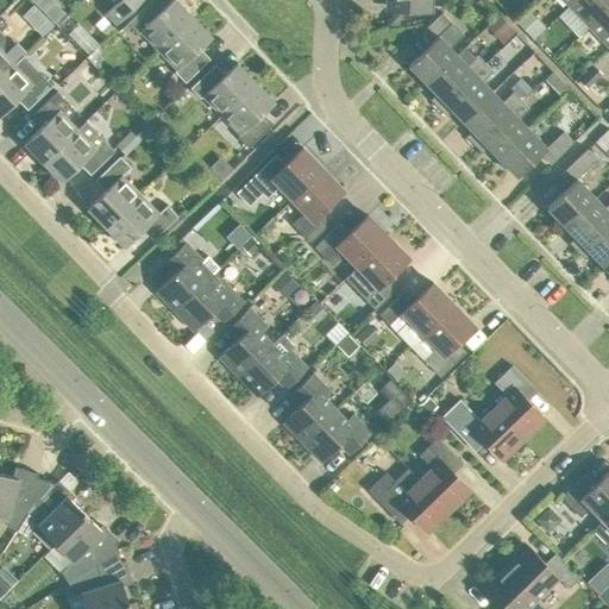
[(108,0),(113,5),(105,13),(115,24),(139,0),(108,0)]
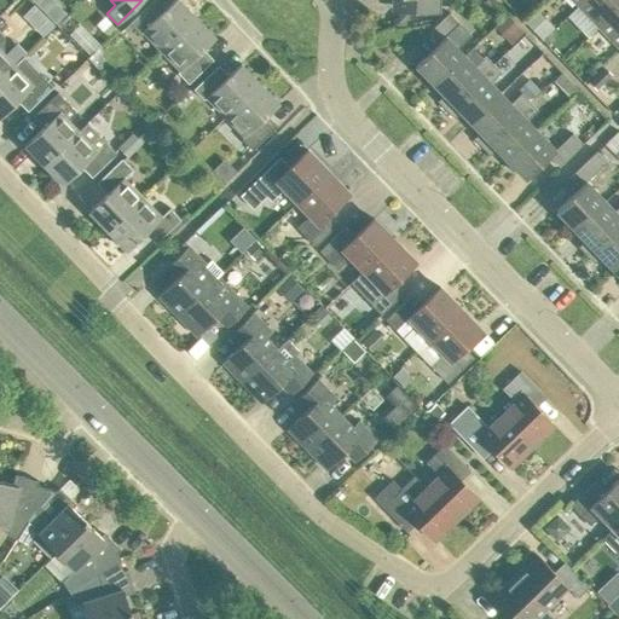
[(142,33),(160,52),(195,18),(178,0),(173,0),(161,13),(150,3),(128,23),(139,35),(142,33)]
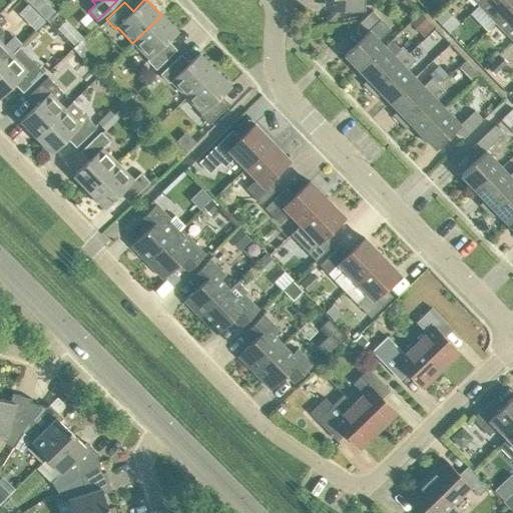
[(364,0),(324,0),(324,9),(364,11),(364,0)]
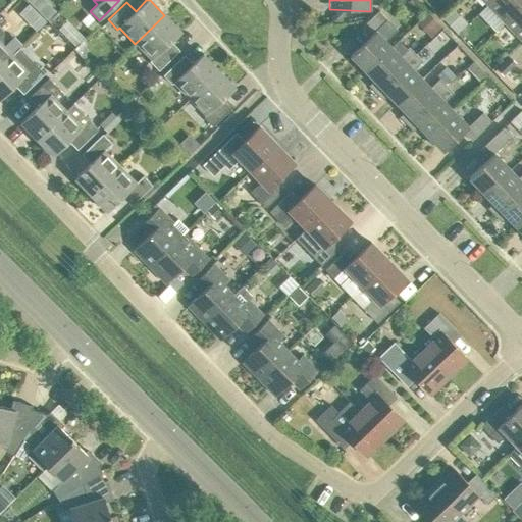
[(521,0),(491,0),(486,5),(504,22),(521,4),(521,0)]
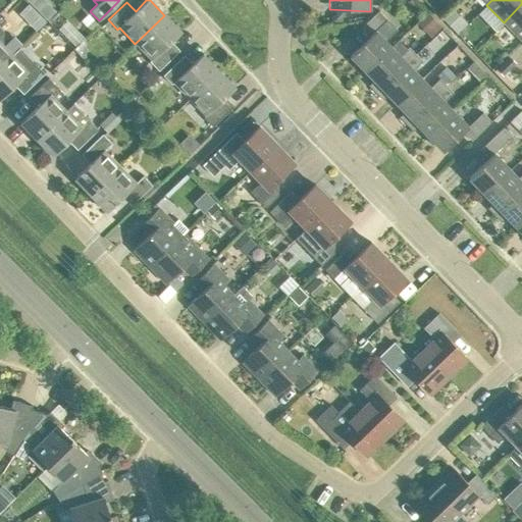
[(521,4),(504,22),(520,41),(521,39),(521,4)]
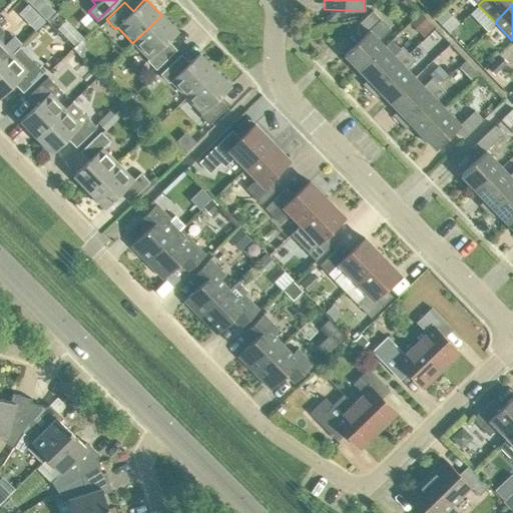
[(431,17),(448,34),(454,28),(459,24),(442,6),(431,17)]
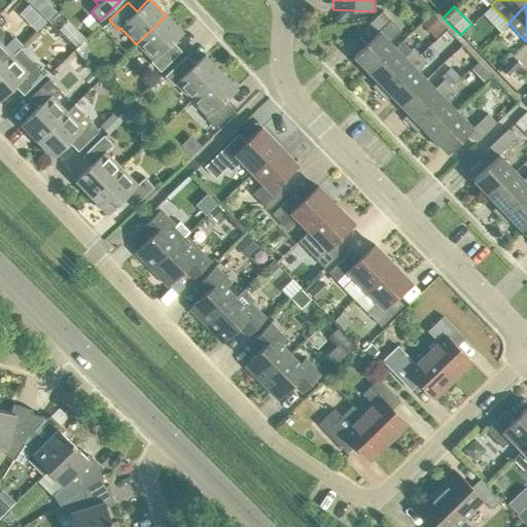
[(353,56),(369,72),(394,47),(388,41),(399,30),(381,11),(364,28),(373,36),(353,56)]
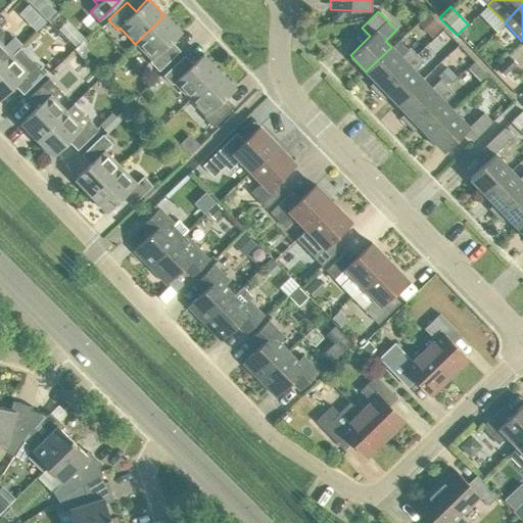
[(418,24),(432,38),(442,28),(428,13),(418,24)]
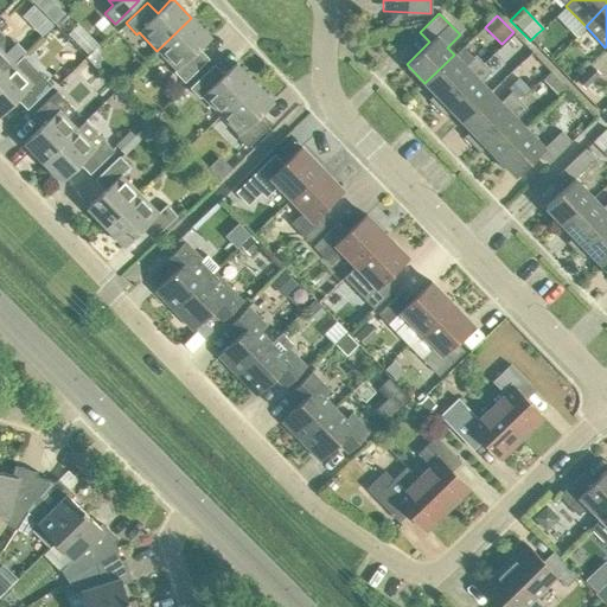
[(191,18),(157,51),(176,70),(173,72),(184,83),(205,62),(195,52),(210,37),(191,18)]
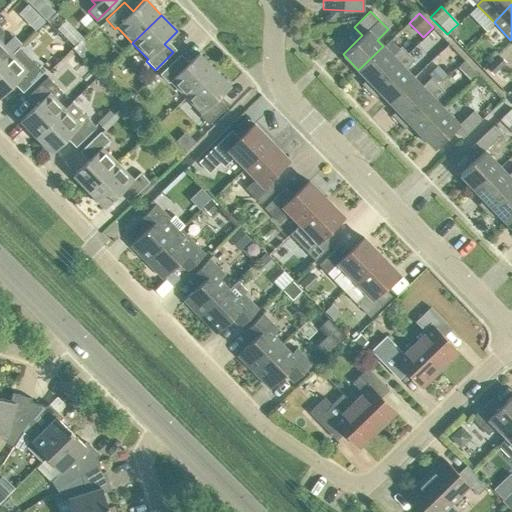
[(44,21),(38,16),(29,25),(35,30),(44,21)]
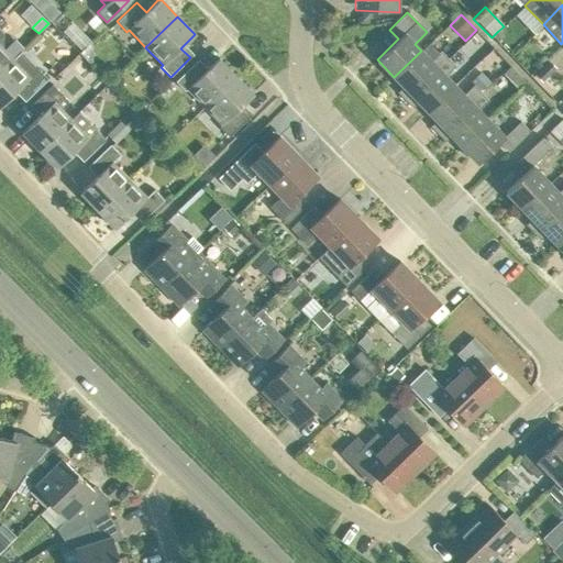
[(0,69),(11,58),(0,46),(0,37),(3,34),(0,31),(0,69)]
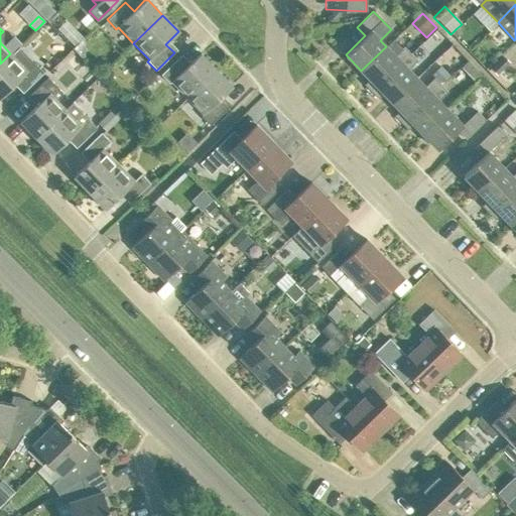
[(456,39),(462,33),(457,28),(450,34),(456,39)]
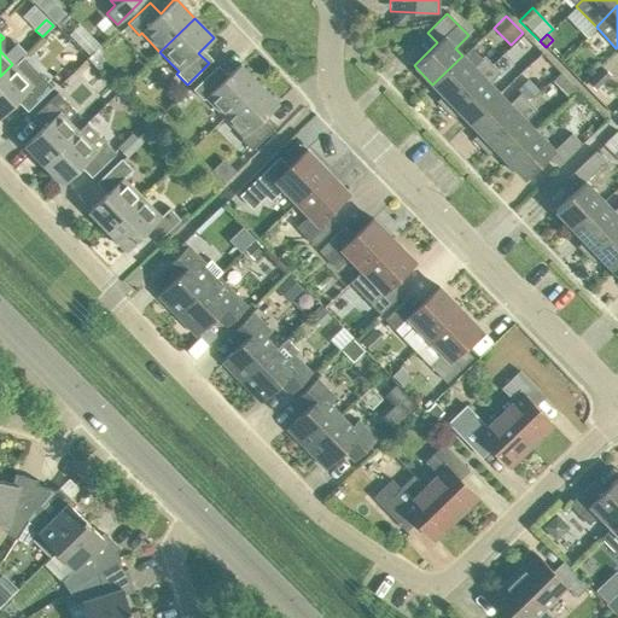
[(436,101),(444,110),(491,64),(483,56),(473,65),(462,56),(432,85),(442,95),(436,101)]
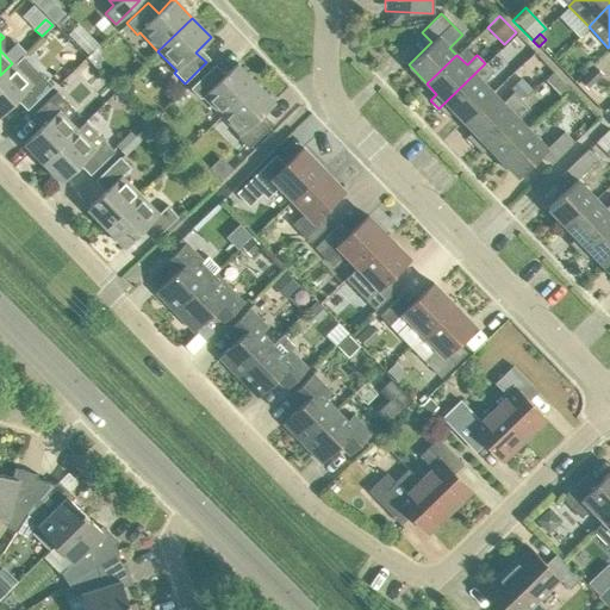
[(12,63),(0,75),(0,114),(19,97),(30,107),(51,86),(37,72),(29,80),(12,63)]
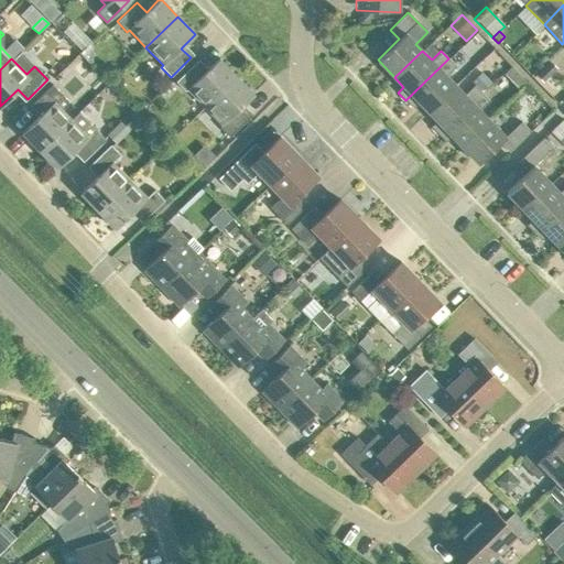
[(187,89),(204,107),(236,76),(218,58),(204,73),(195,63),(175,82),(185,91),(187,89)]
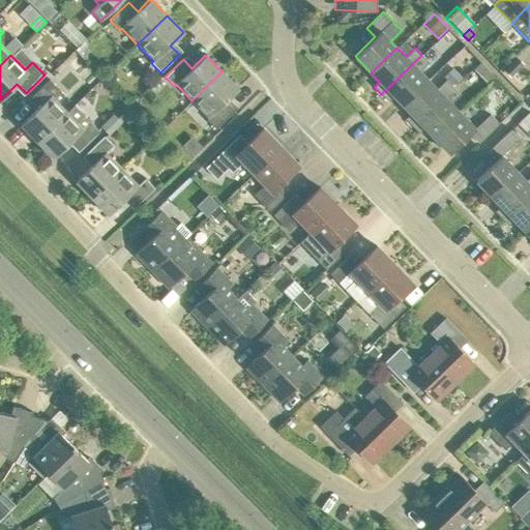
[(393,96),(402,105),(428,80),(419,70),(429,62),(421,55),(381,94),(388,101),(393,96)]
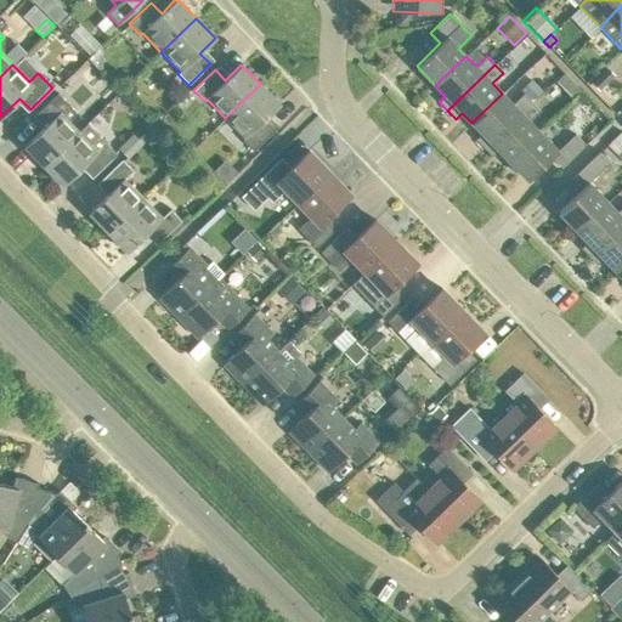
[(598,91),(615,75),(606,67),(591,83),(598,91)]
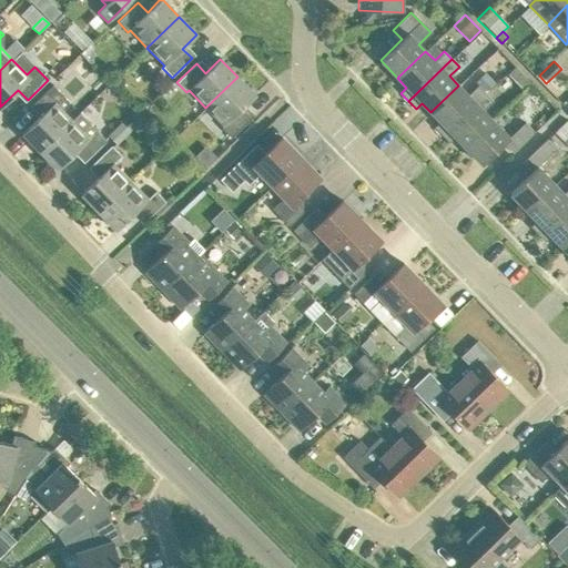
[(486,74),(477,83),(485,92),(495,82),(486,74)]
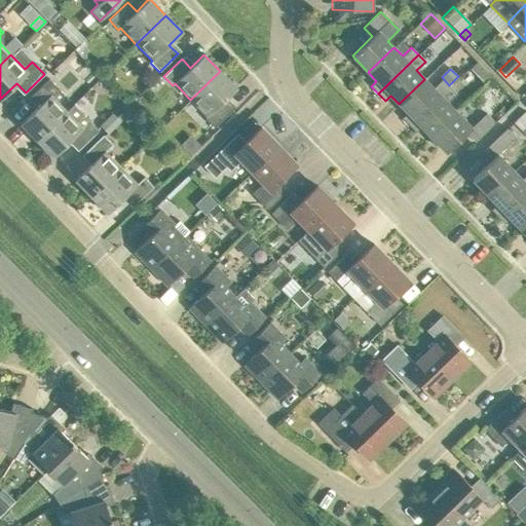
[(220,71),(190,100),(207,116),(204,118),(214,127),(231,110),(223,101),(236,88),(220,71)]
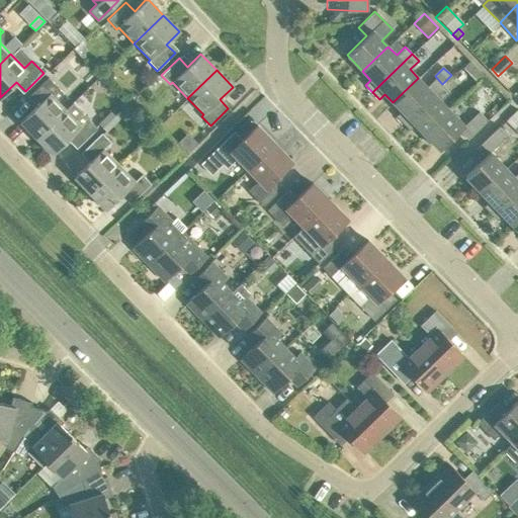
[(20,121),(36,139),(65,110),(57,101),(62,96),(62,92),(48,78),(29,95),(38,104),(20,121)]
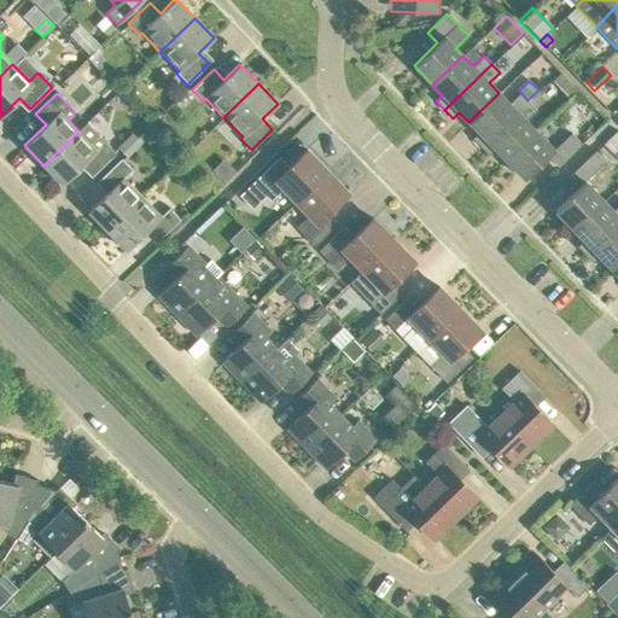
[(468,135),(481,147),(528,101),(519,93),(509,104),(499,93),(468,122),(476,129),(468,135)]
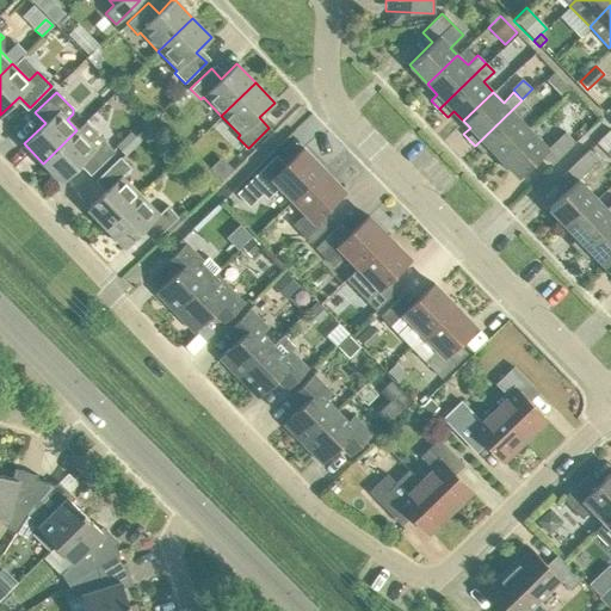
[(489,148),(499,158),(530,129),(519,118),(530,109),(522,100),(475,146),(483,154),(489,148)]
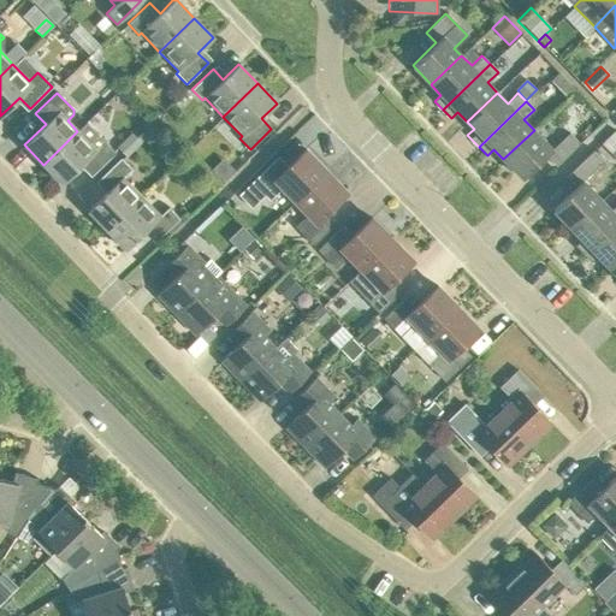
[(77,131),(43,165),(61,184),(83,163),(94,173),(116,153),(86,123),(77,131)]
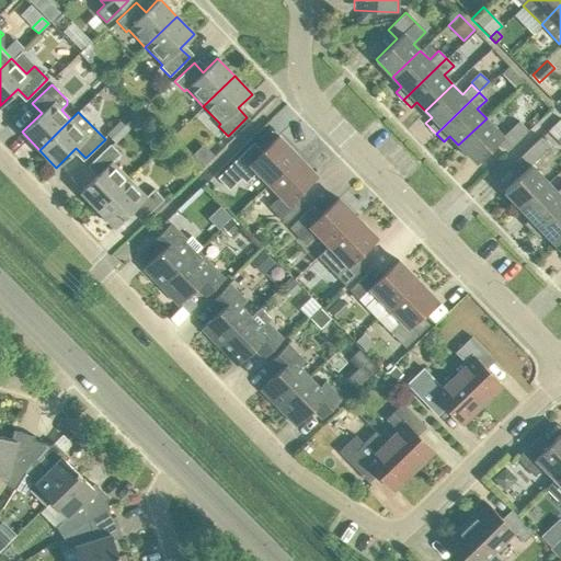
[(487,118),(458,145),(476,162),(496,141),(506,151),(527,130),(518,121),(503,136),(487,118)]
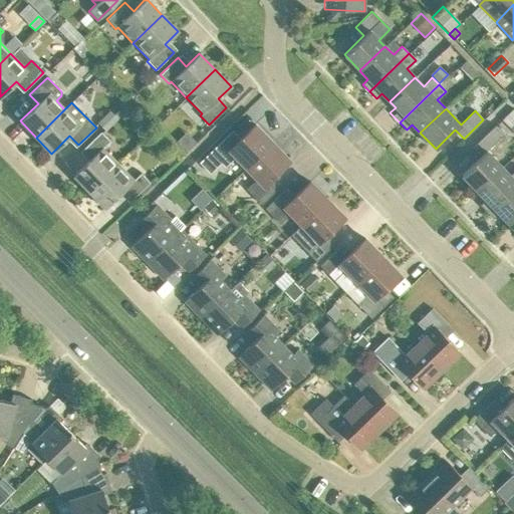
[(513,110),(513,109),(503,118),(512,127),(513,124),(513,110)]
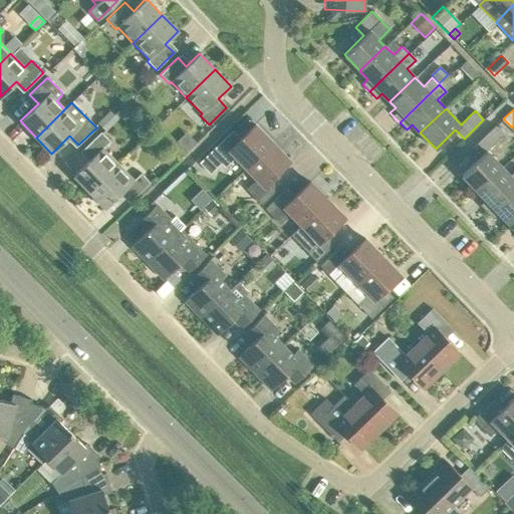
[(109,110),(101,118),(105,122),(113,114),(109,110)]
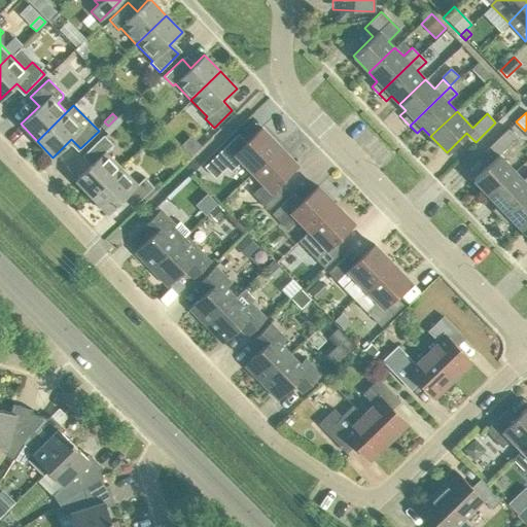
[(241,161),(252,172),(279,146),(260,128),(242,146),(234,138),(204,167),(215,178),(225,167),(231,171),(241,161)]
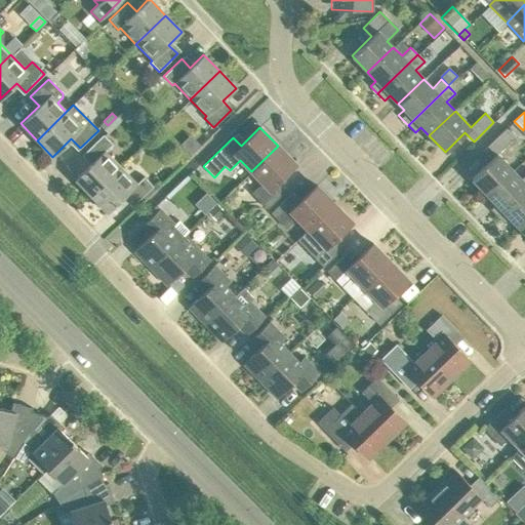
[(471,178),(486,195),(513,170),(496,154),(514,137),(505,128),(482,151),(490,159),(471,178)]
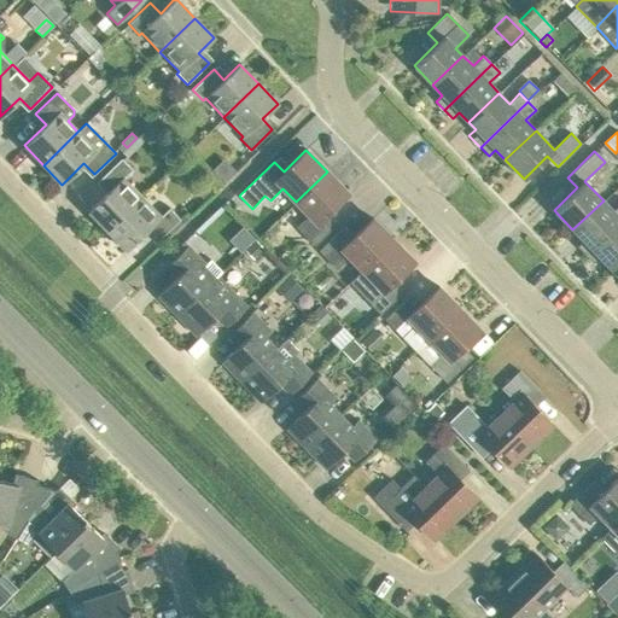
[(87,211),(106,231),(141,198),(122,179),(132,170),(121,158),(99,179),(110,190),(87,211)]
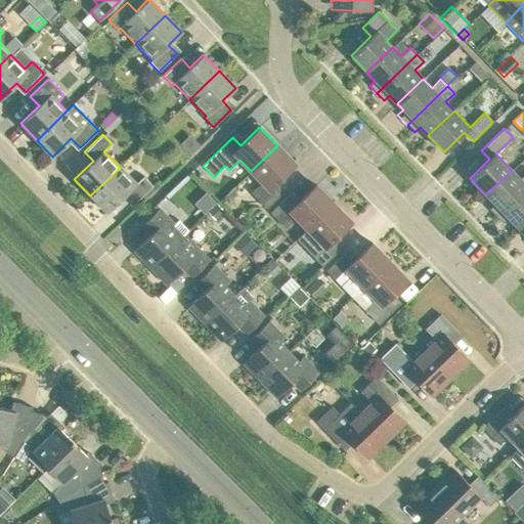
[(277,145),(251,171),(261,182),(251,192),(266,208),(285,190),(276,182),(295,164),(277,145)]
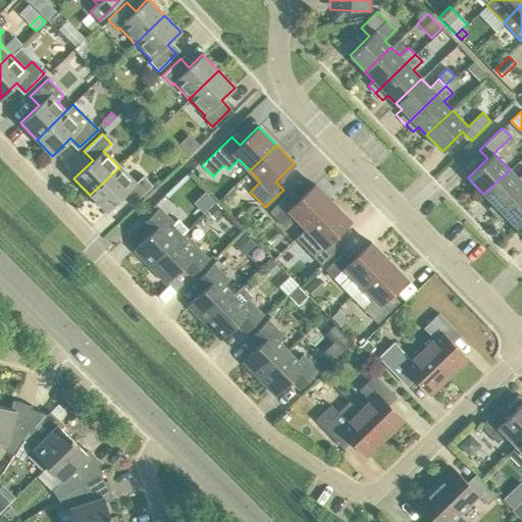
[(119,167),(90,195),(106,211),(124,194),(134,203),(151,186),(143,175),(135,183),(119,167)]
